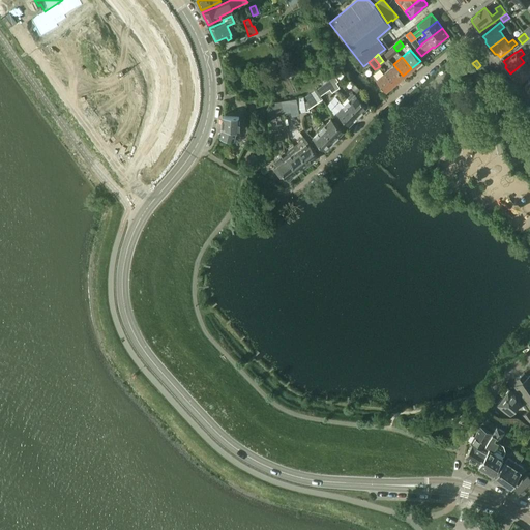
[(524,62),(510,74),(514,80),(517,80),(518,80),(520,83),(529,75),(529,66),(529,67),(524,62)]
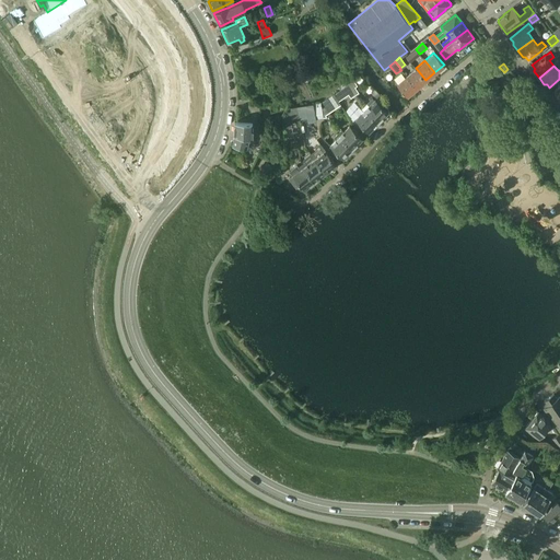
[(406,76),(417,88),(426,80),(416,68),(406,76)]
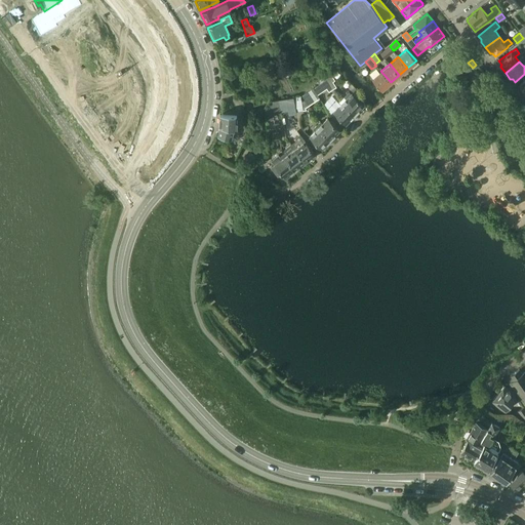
[(381,89),(391,82),(380,71),(372,78),(381,89)]
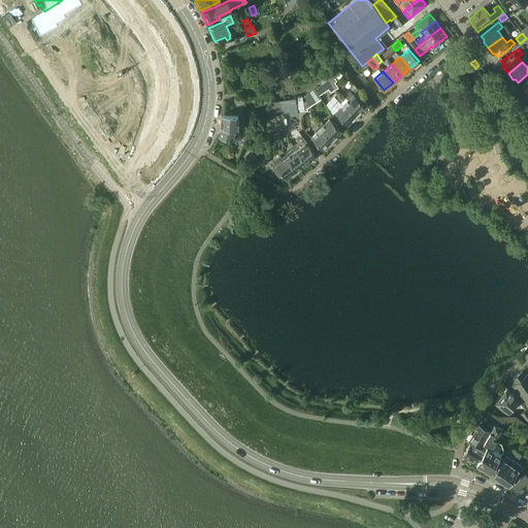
[(328,79),(334,90),(338,87),(335,83),(337,80),(333,75),(328,79)]
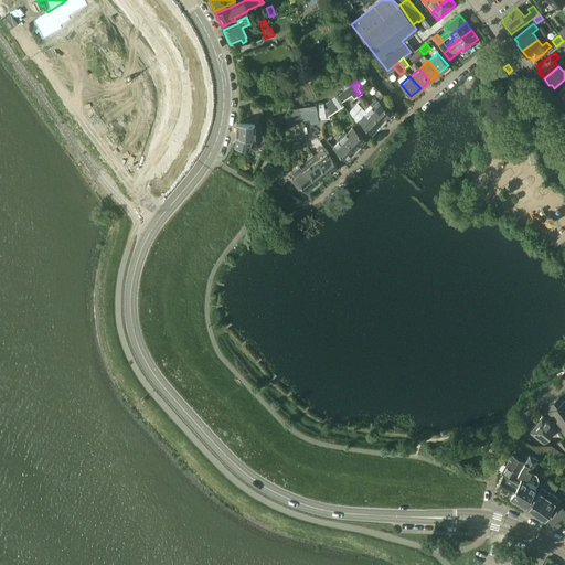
[(354,99),(358,96),(351,85),(344,89),(349,95),(350,94),(354,99)]
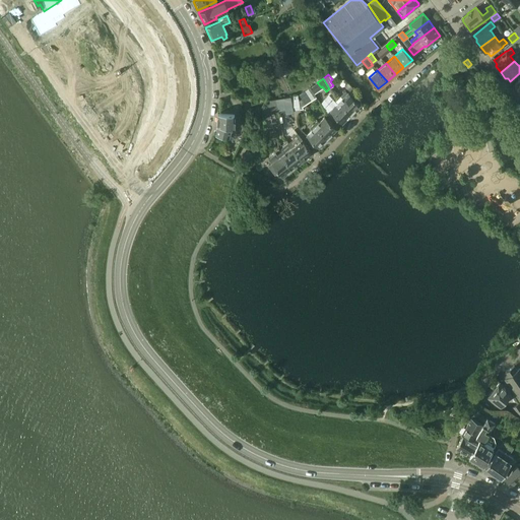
[(302,99),(299,101),(299,102),(302,107),(310,102),(303,91),(299,94),(302,99)]
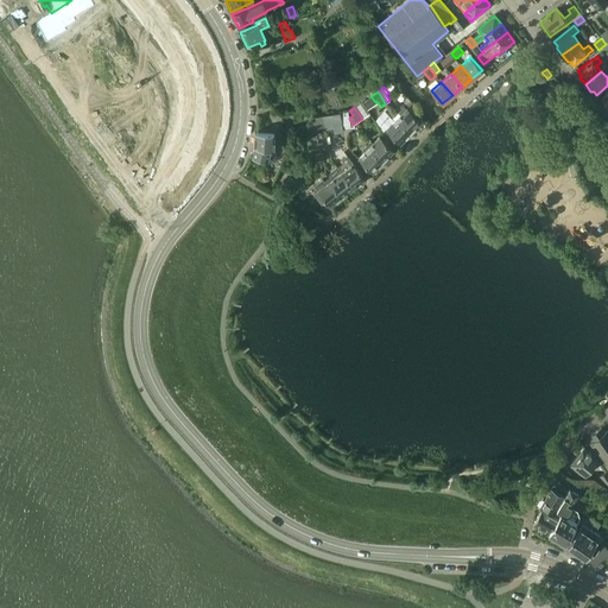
[(393,115),(411,132),(420,121),(406,107),(399,114),(398,112),(393,115)]
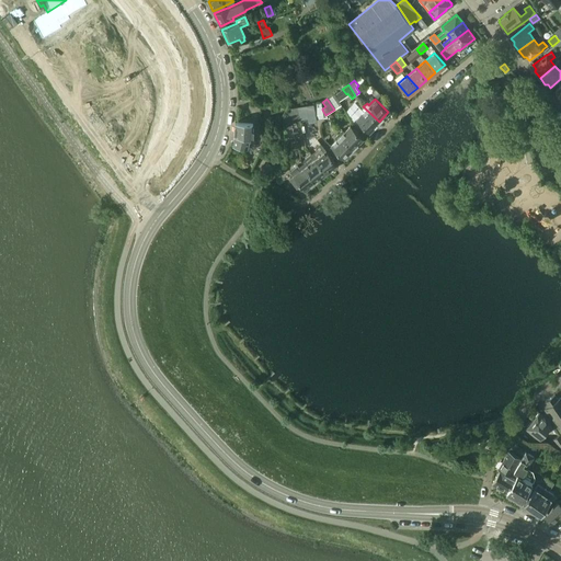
[(308,104),(310,115),(310,119),(323,117),(322,110),(322,109),(321,103),(308,104)]
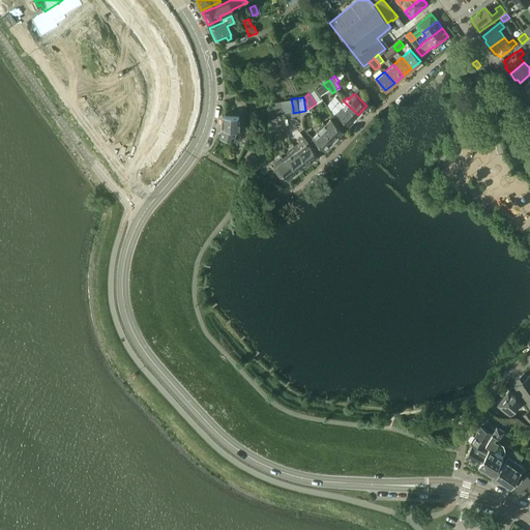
[(283,100),(285,111),(293,109),(291,98),(283,100)]
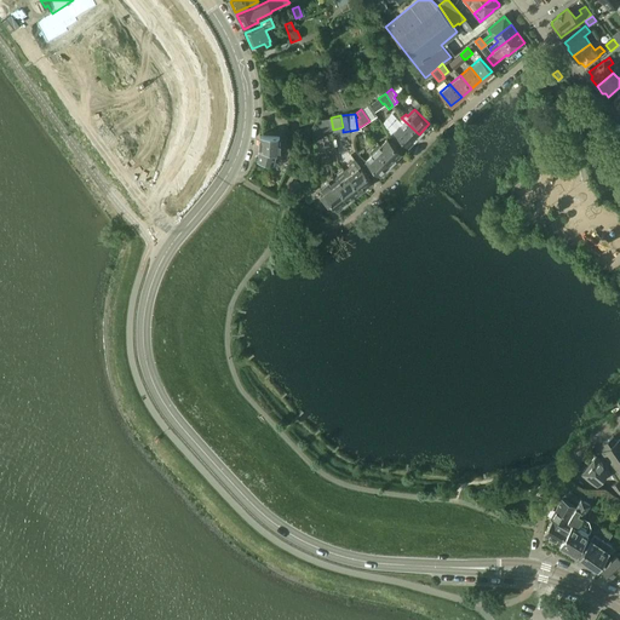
[(392,121),(390,125),(390,128),(392,131),(408,145),(419,135),(401,118),(397,122),(396,121),(392,121)]
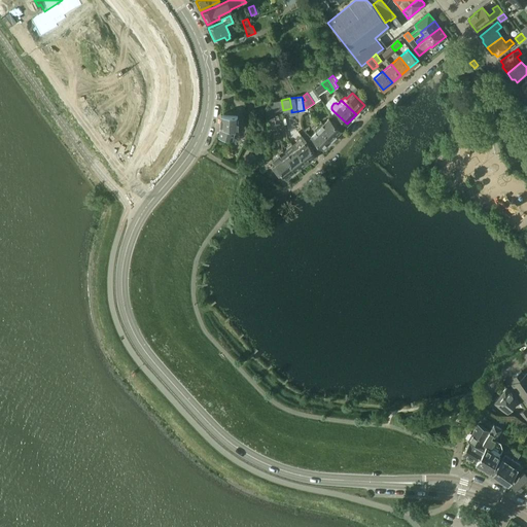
[(271,106),(272,114),(280,113),(278,105),(271,106)]
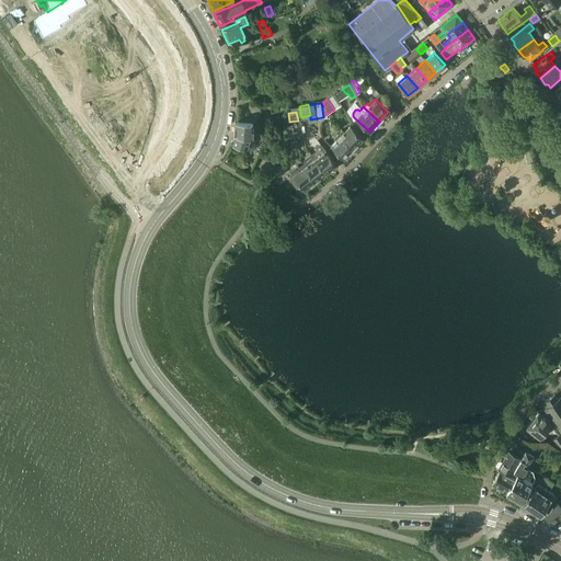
[(253,138),(253,135),(253,128),(252,123),(235,122),(233,135),(232,145),(248,148),(249,138),(253,138)]
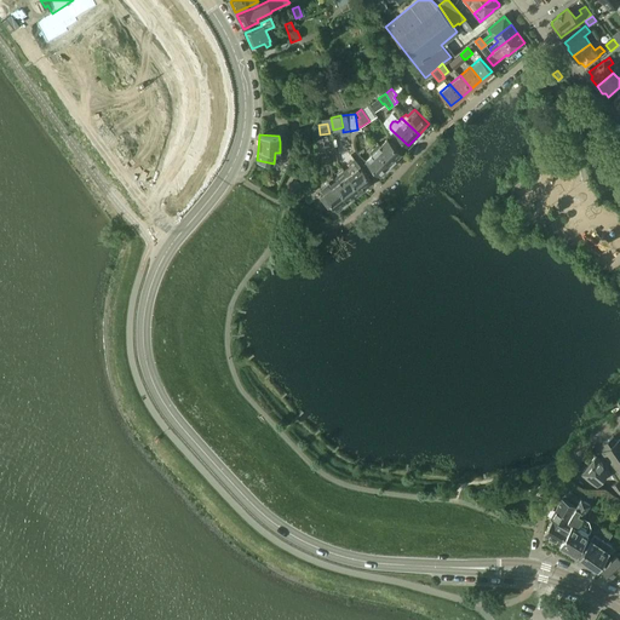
[(373,148),(390,164),(401,153),(385,138),(379,145),(377,143),(373,148)]
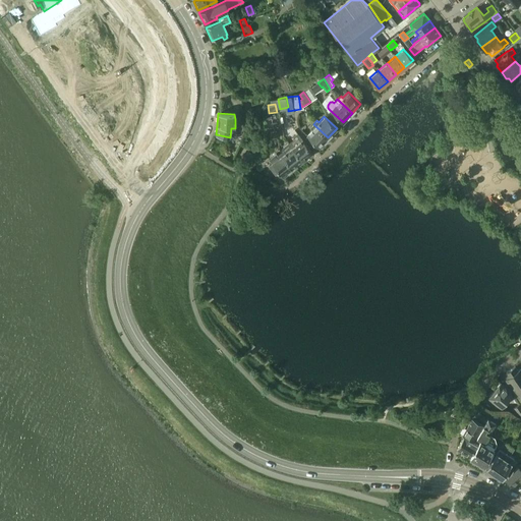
[(319,147),(328,137),(313,124),(310,127),(311,129),(306,134),(319,147)]
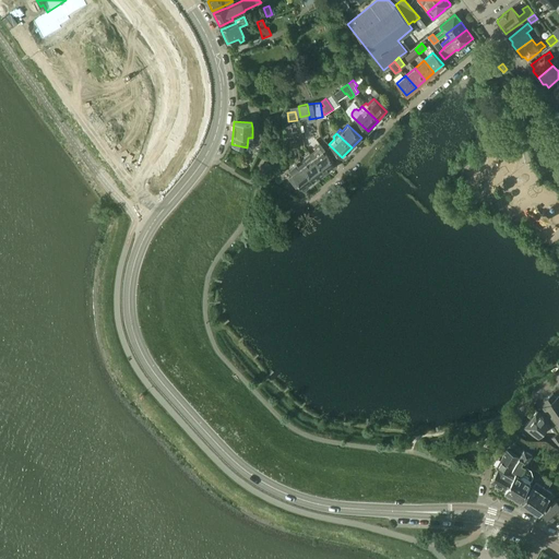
[(309,154),(324,173),(335,164),(322,147),(318,151),(319,153),(313,157),(310,153),(309,154)]
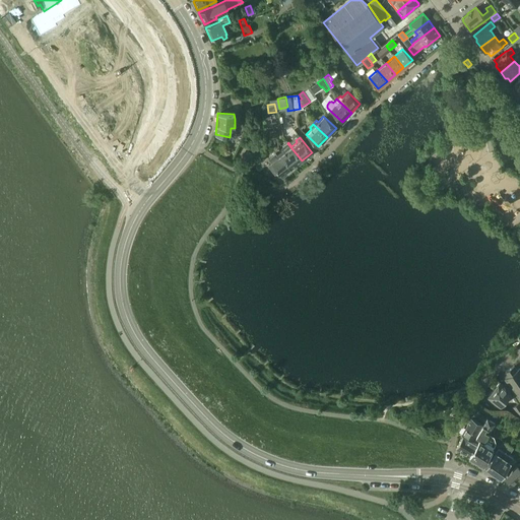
[(279,152),(291,169),(302,160),(287,143),(281,147),(282,150),(279,152)]
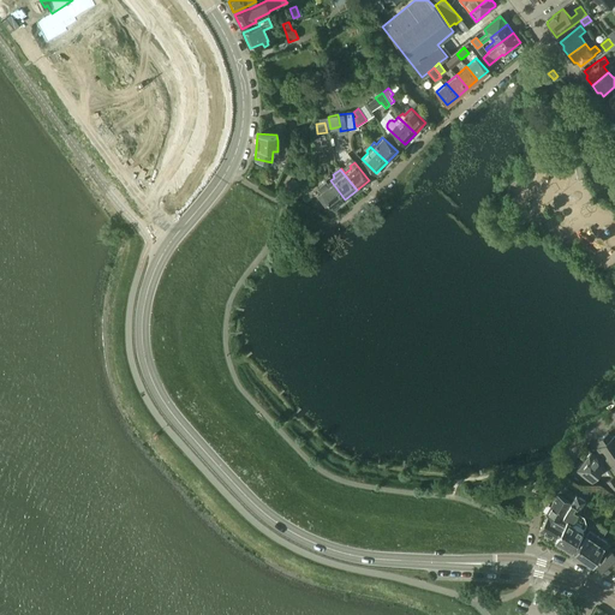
[(292,178),(285,187),(297,197),(304,187),(292,178)]
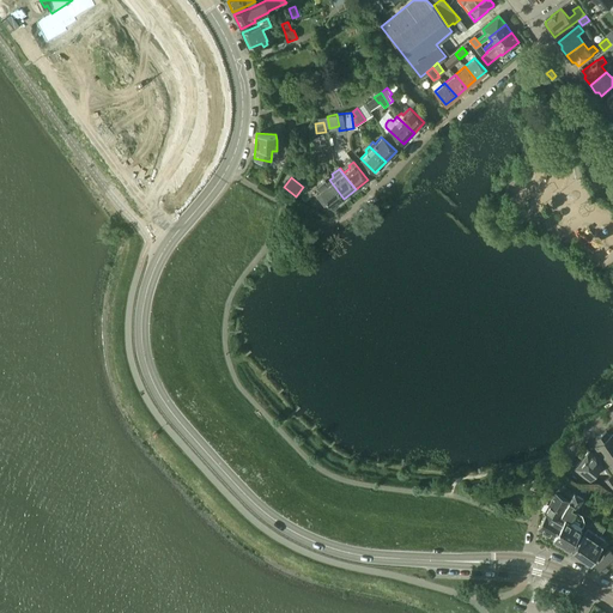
[(333,207),(344,199),(329,180),(325,183),(327,186),(320,192),(316,195),(323,205),(328,201),(333,207)]
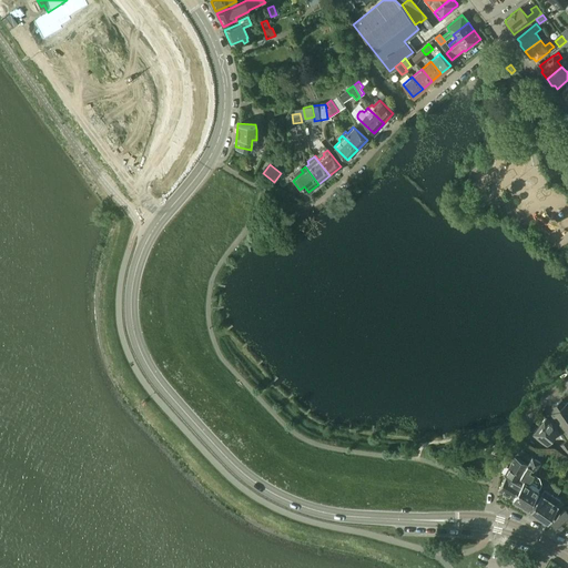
[(567,442),(567,443),(566,439),(567,443),(567,402),(565,404),(561,399),(551,407),(555,412),(551,414),(567,437),(567,442)]
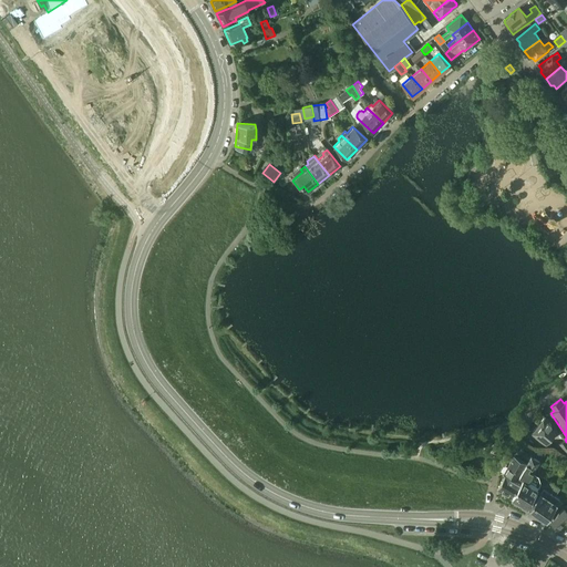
[(556,429),(556,428),(556,426),(549,418),(547,420),(544,416),(531,433),(543,443),(548,437),(556,429)]
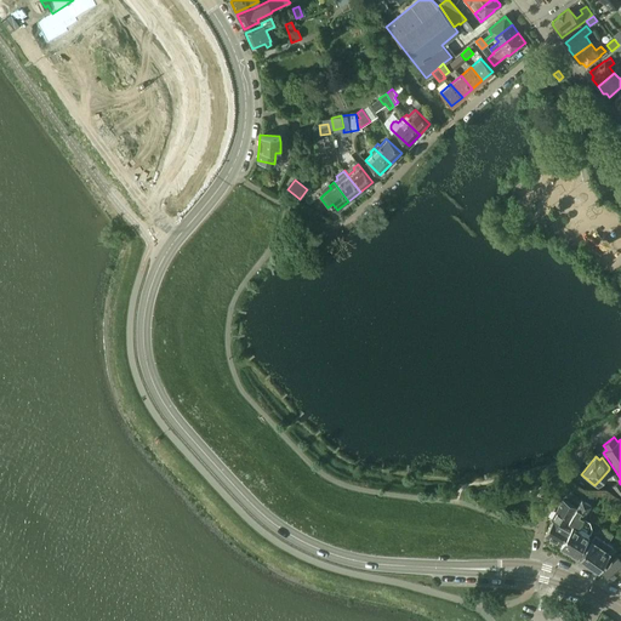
[(576,505),(581,497),(568,490),(563,497),(576,505)]
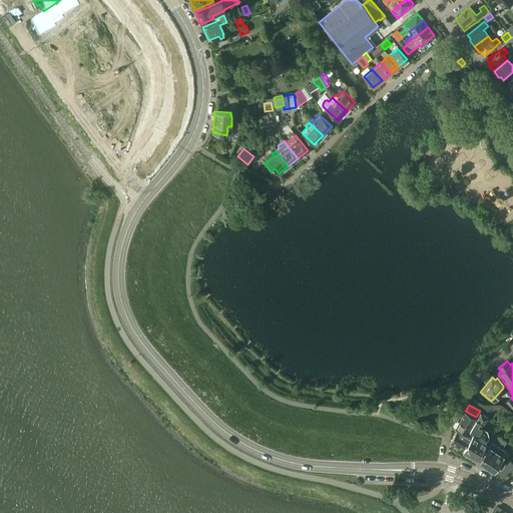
[(456,430),(449,442),(464,450),(473,434),(469,432),(477,419),(464,412),(455,429),(456,430)]
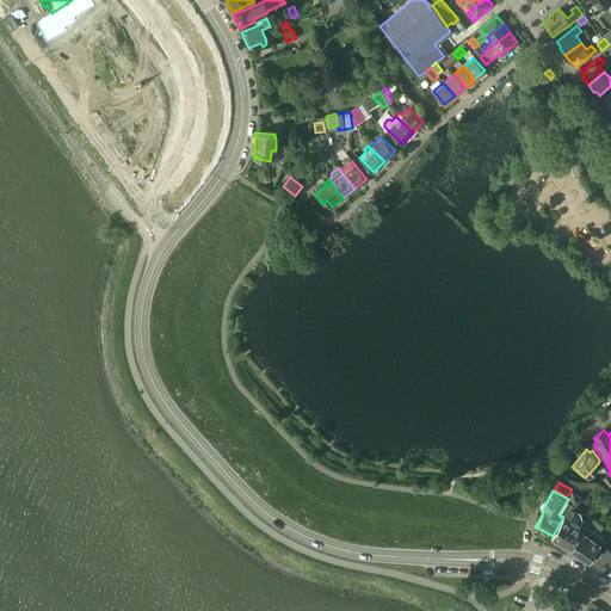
[(559,514),(563,517),(553,536),(551,537),(568,547),(579,526),(568,520),(568,519),(582,495),(573,491),(568,499),(559,514)]
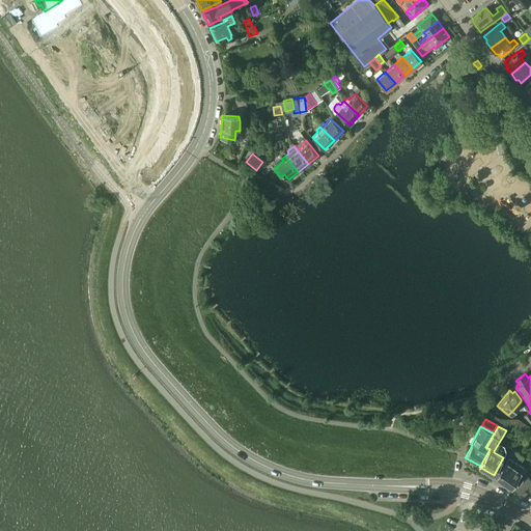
[(524,457),(513,450),(496,476),(511,487),(525,468),(519,465),(524,457)]
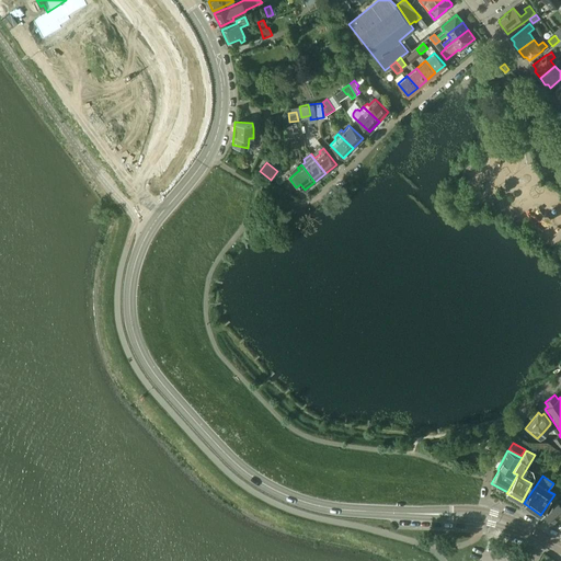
[(545,516),(551,523),(560,512),(560,505),(558,502),(545,516)]
